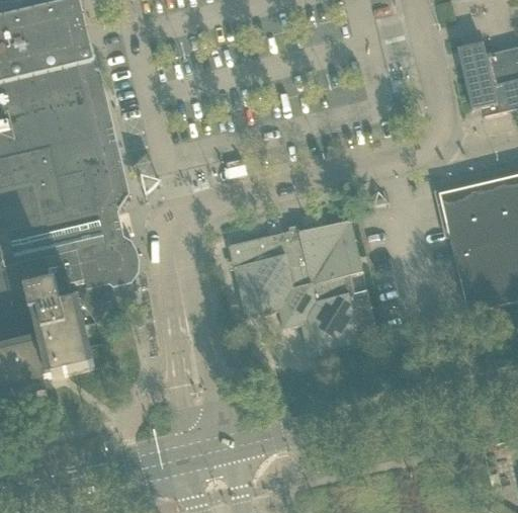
[(0,391),(45,380),(44,375),(52,373),(52,376),(89,367),(74,304),(84,301),(96,320),(104,301),(85,293),(87,287),(128,277),(134,269),(135,260),(132,251),(127,243),(119,238),(112,209),(124,191),(79,0),(65,0),(0,15),(0,391)]
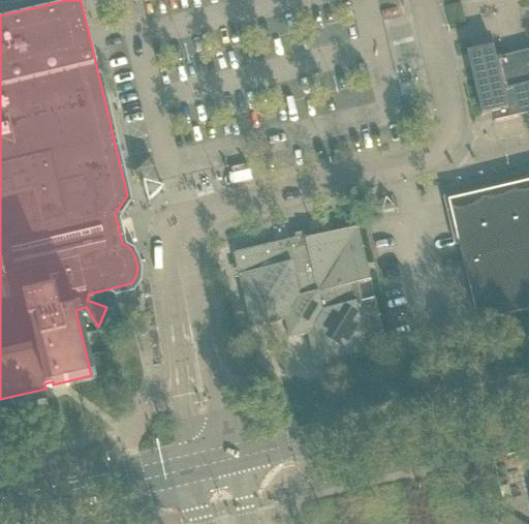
[(528,45),(519,49),(518,49),(518,47),(509,49),(509,51),(496,55),(493,42),(467,49),(469,61),(481,113),(492,111),(494,118),(528,110),(528,45)]
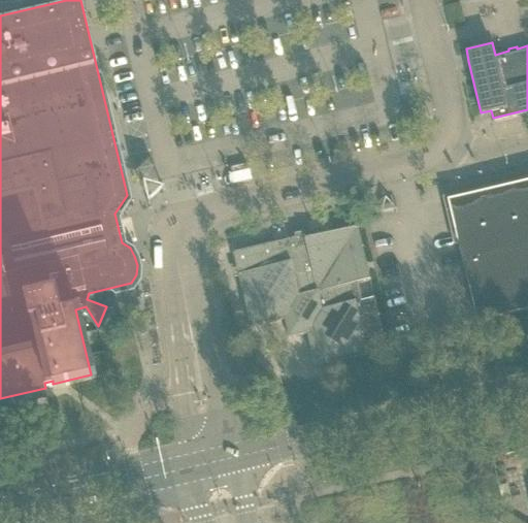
[(458,238),(458,240),(476,318),(527,305),(527,176),(447,196),(457,238),(458,238)]
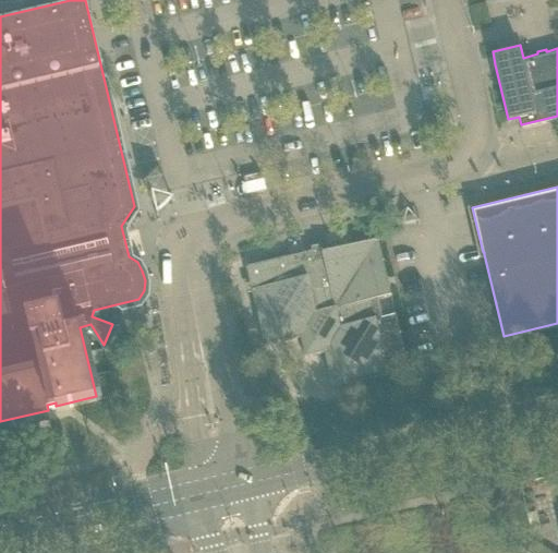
[(390,291),(383,256),(377,236),(320,249),(322,253),(314,254),(312,247),(245,263),(264,343),(300,334),(304,353),(324,349),(332,384),(388,371),(385,357),(404,351),(395,310),(381,313),(377,295),(390,291)]
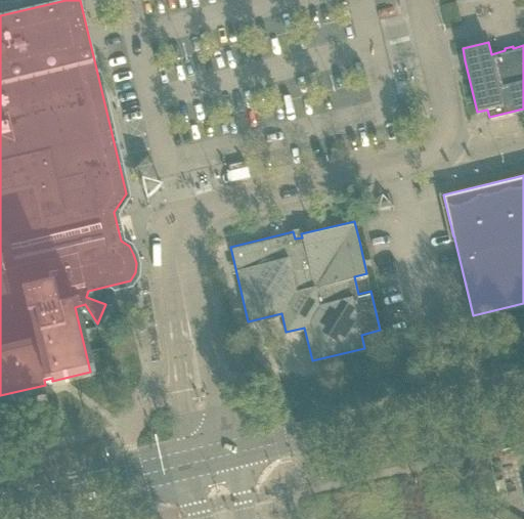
[(523,518),(523,517),(501,503),(494,515),(500,518),(523,518)]
